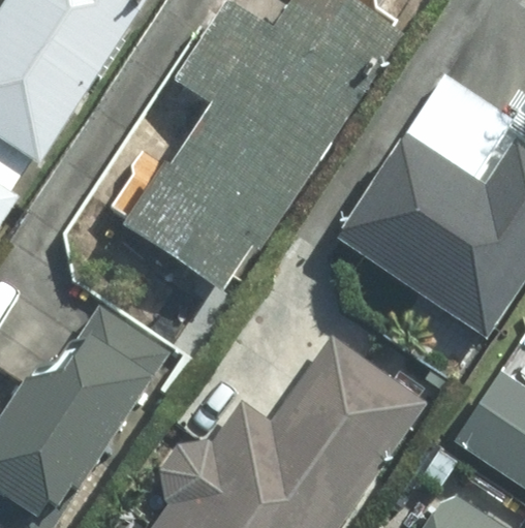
[(5,0),(0,9),(0,135),(42,163),(147,0),(5,0)]
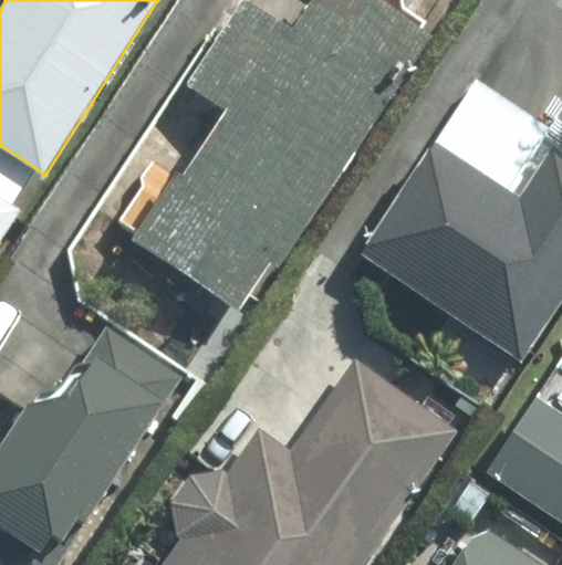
[(434,35),(381,0),(314,0),(295,29),(247,0),(241,0),(186,85),(227,111),(184,177),(178,171),(132,241),(240,311),(271,263),(279,269),(434,35)]
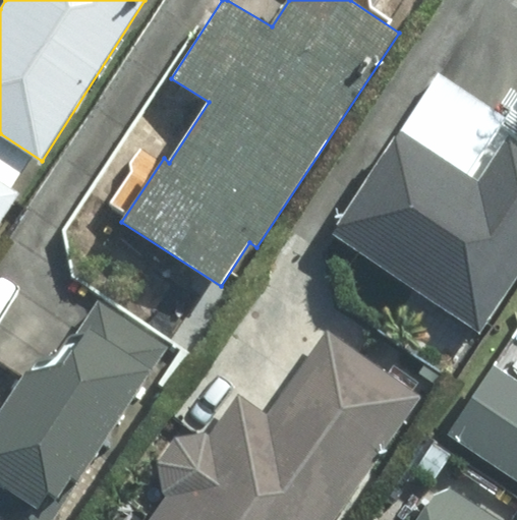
[(466,173),(505,114),(438,69),(327,235),(479,336),(516,279),(516,138),(511,135),(480,182),(466,173)]
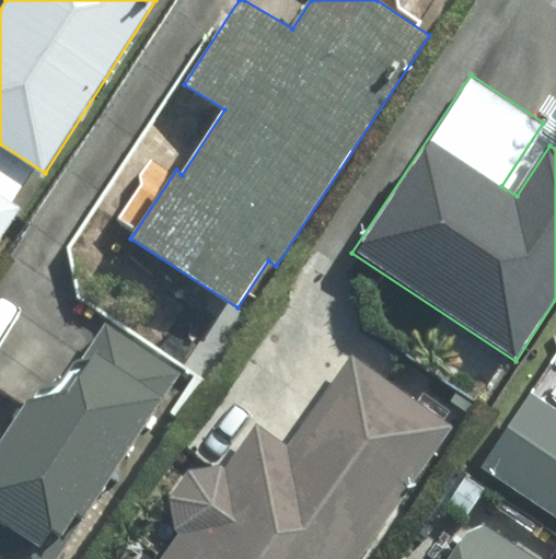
[(0,236),(20,208),(0,195),(0,236)]
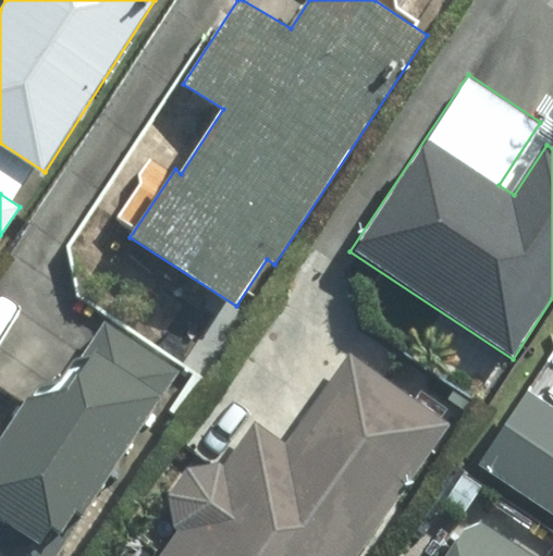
[(180,370),(103,321),(54,394),(28,399),(0,441),(0,555),(58,555),(82,517),(86,518),(166,397),(163,396),(180,370)]
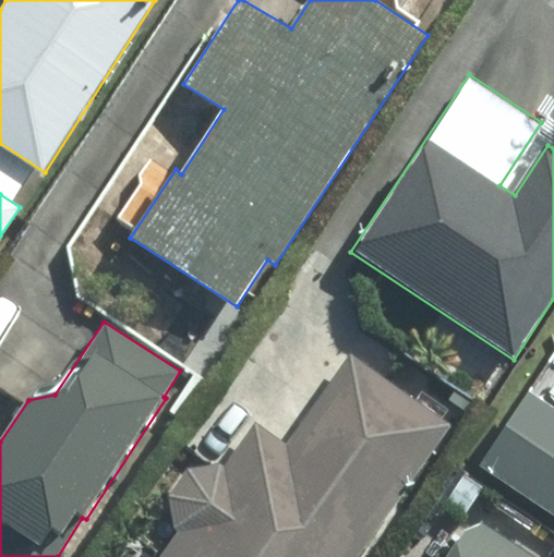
[(357,556),(450,424),(350,353),(286,444),(255,422),(224,463),(219,462),(185,470),(168,497),(173,528),(177,531),(158,556),(357,556)]
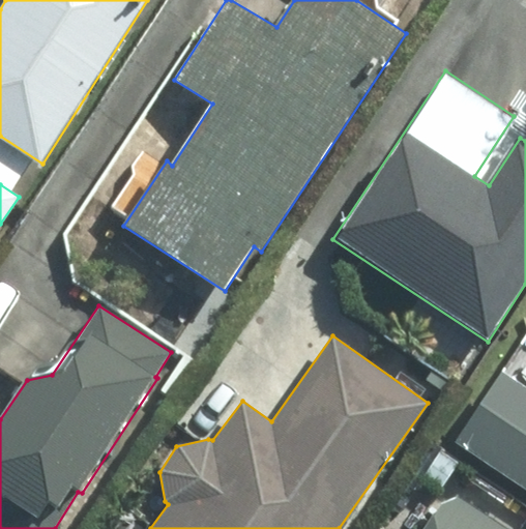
[(525,387),(502,373),(456,442),(525,488),(525,387)]
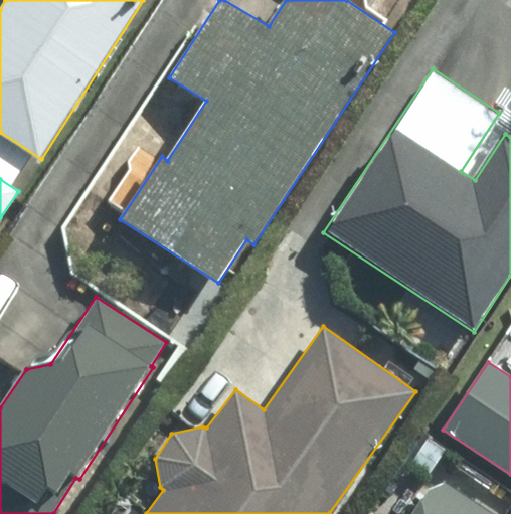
[(493,513),(447,483),(432,489),(414,513),(493,513)]
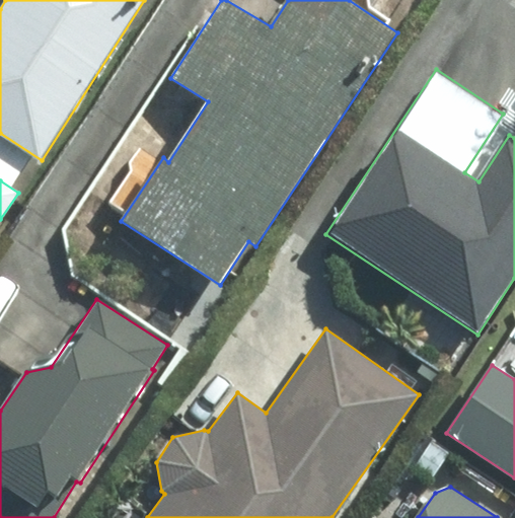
All buildings are outlined.
